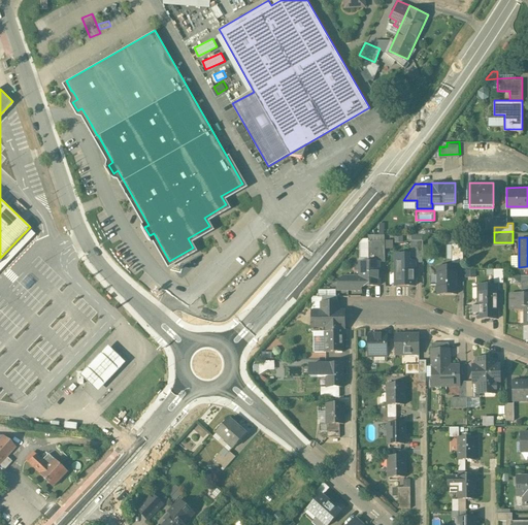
[(423,238),(414,238),(414,255),(423,255),(423,238)]
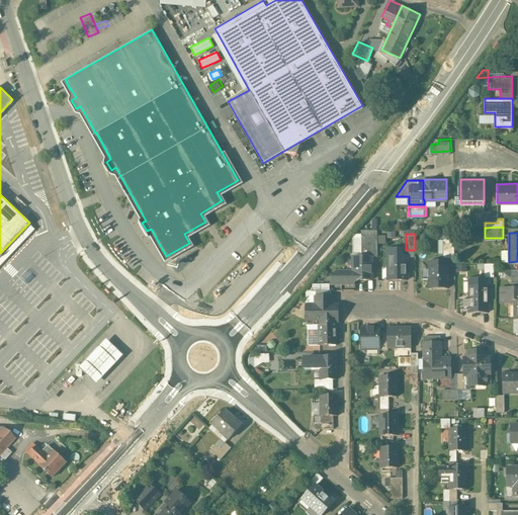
[(371,254),(370,235),(361,235),(361,255),(371,254)]
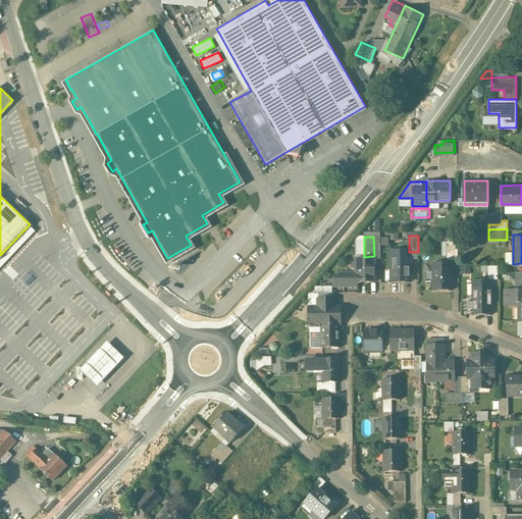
[(458,240),(447,240),(447,258),(458,258),(458,240)]
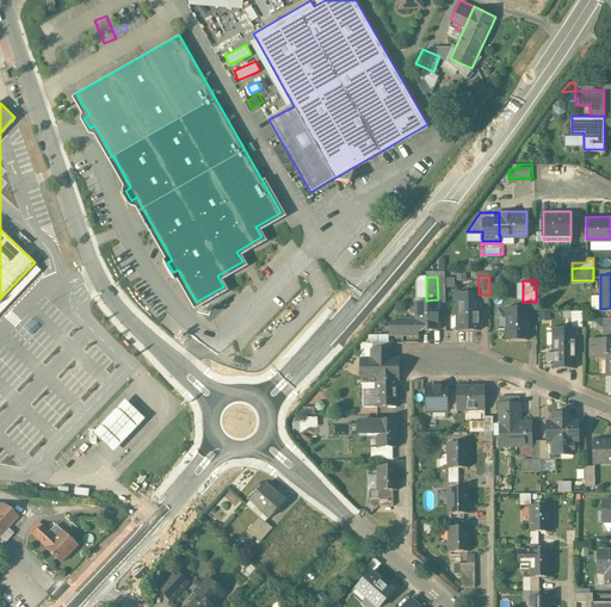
[(426,301),(417,301),(417,317),(417,328),(438,327),(438,301),(438,299),(426,301)]
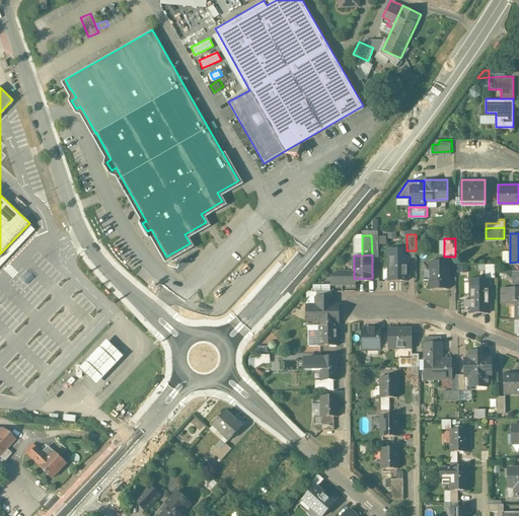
[(408,254),(388,254),(388,278),(408,278),(408,254)]
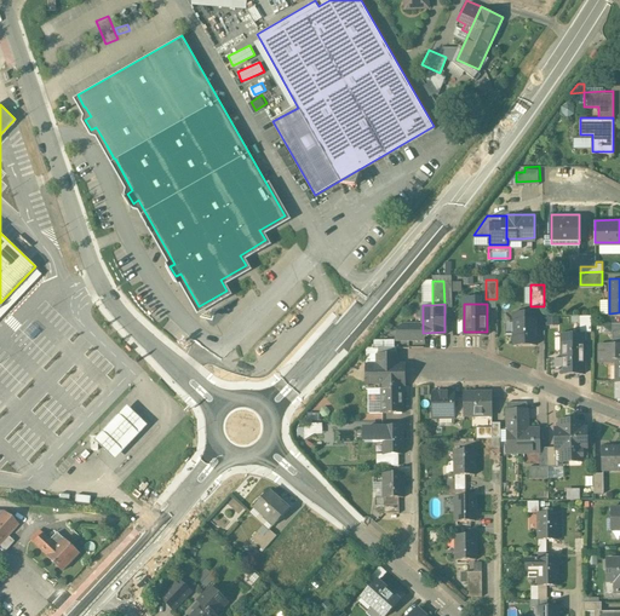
[(535,311),(515,311),(515,341),(537,341),(535,311)]
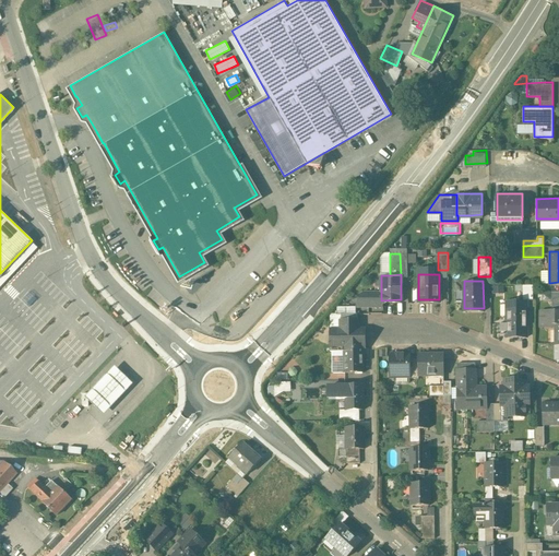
[(381,291),(365,291),(357,298),(357,305),(381,305),(381,300),(381,291)]
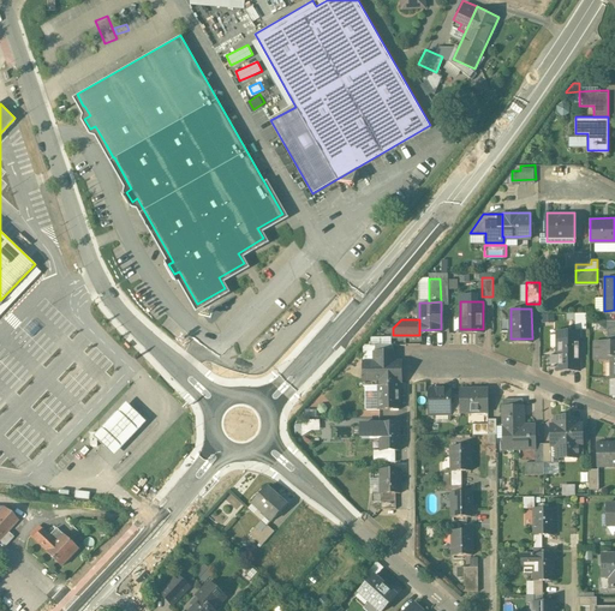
[(579,329),(557,329),(557,357),(579,357),(579,329)]
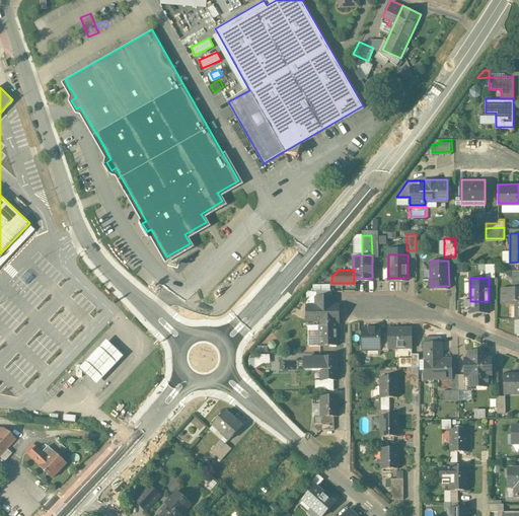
[(518,287),(502,287),(502,298),(510,298),(510,300),(515,300),(515,294),(518,294),(518,287)]
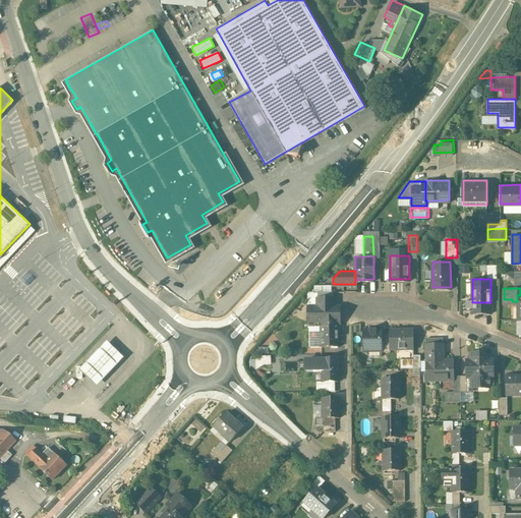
[(333,290),(317,290),(317,305),(309,305),(307,305),(307,325),(321,325),(321,345),(338,345),(338,322),(340,322),(340,304),(333,304),(333,290)]
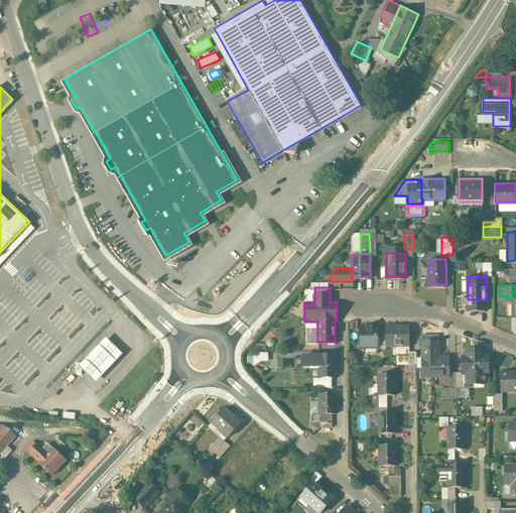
[(314,287),(306,287),(306,302),(314,302),(314,287)]
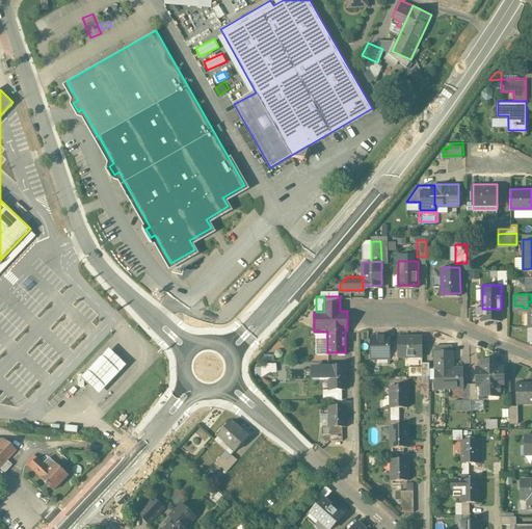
[(389,335),(371,336),(372,356),(389,355),(390,355),(390,339),(389,335)]
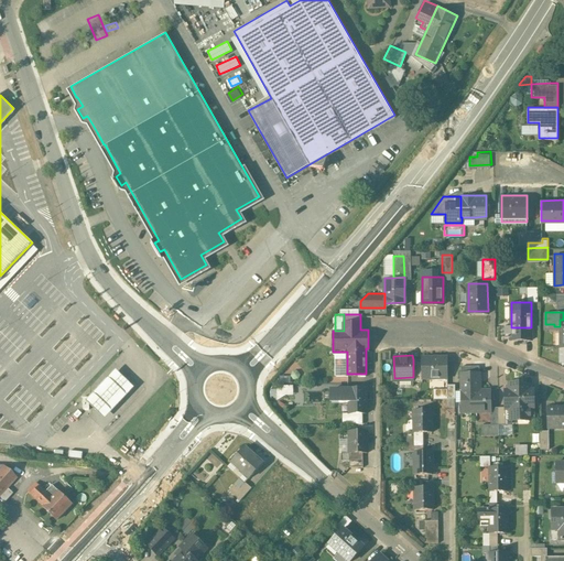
[(447,355),(422,355),(422,359),(422,376),(447,376),(447,355)]
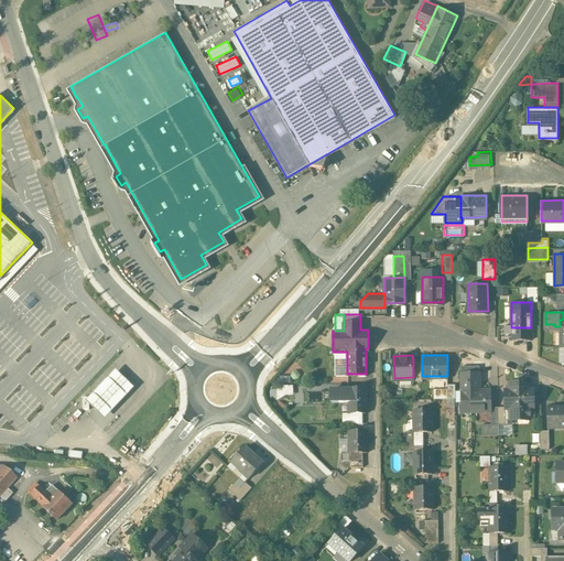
[(422,359),(413,359),(413,377),(412,377),(412,379),(422,379),(422,376),(422,359)]
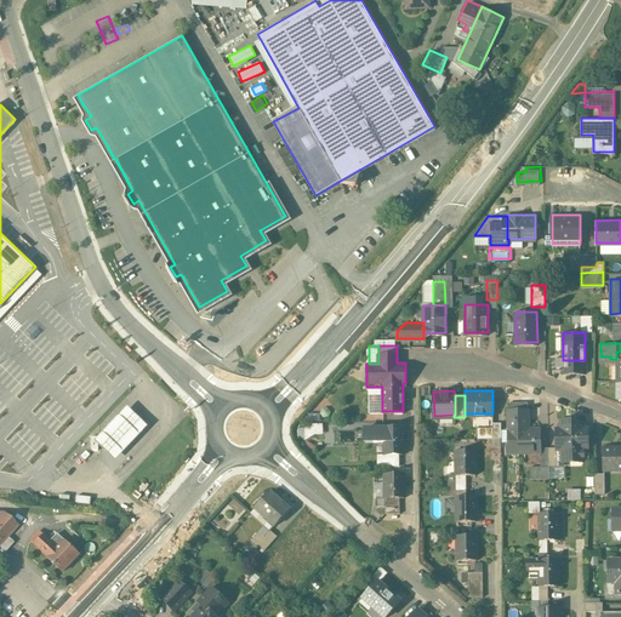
[(126,404),(93,438),(115,458),(148,423),(126,404)]
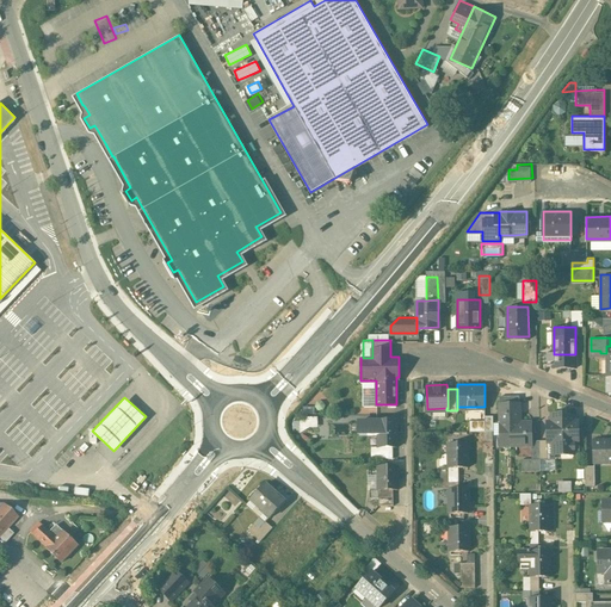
[(500,402),(499,402),(500,421),(514,421),(514,415),(520,410),(519,402),(500,402)]
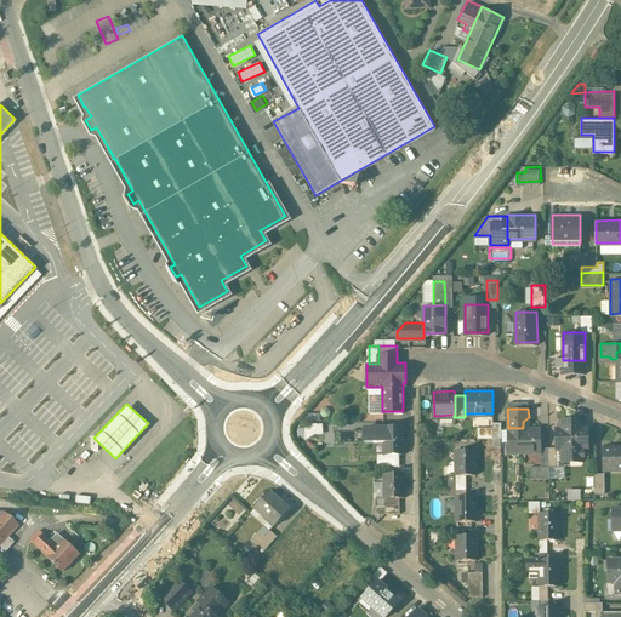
[(574,422),(574,420),(560,420),(560,427),(557,427),(557,445),(557,447),(558,460),(584,460),(584,447),(587,447),(587,426),(582,426),(582,422),(574,422)]
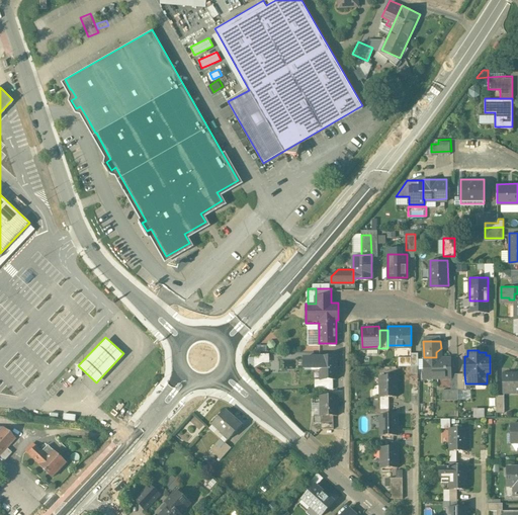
[(257,360),(270,361),(270,352),(257,351),(257,360)]
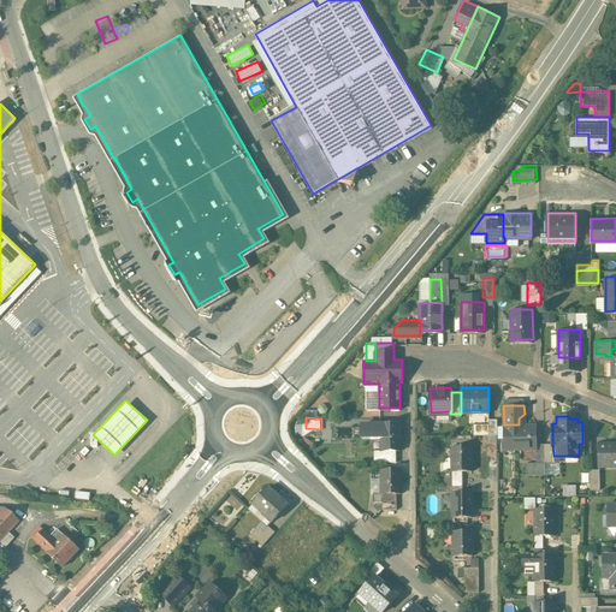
[(381,443),(380,422),(366,422),(366,443),(381,443)]
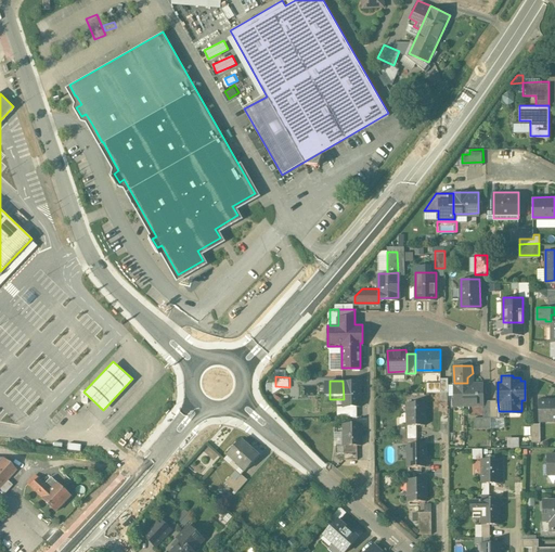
[(360,381),(343,381),(344,399),(344,405),(361,405),(360,381)]
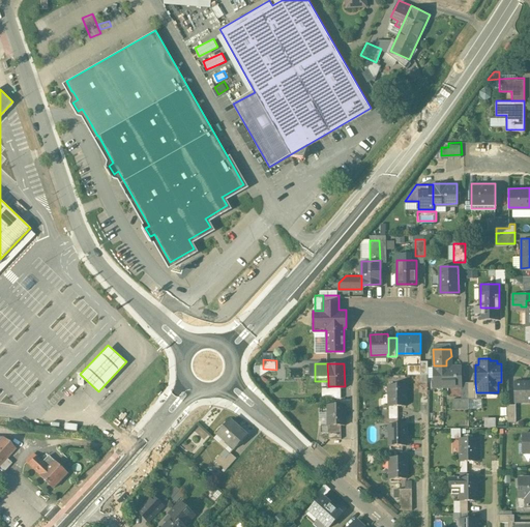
[(447,368),(446,366),(434,366),(434,386),(461,385),(461,381),(461,364),(451,366),(451,368),(447,368)]
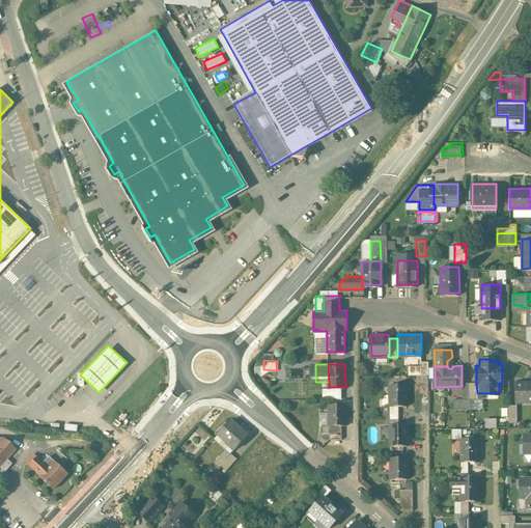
[(530,399),(530,381),(515,382),(516,400),(530,399)]
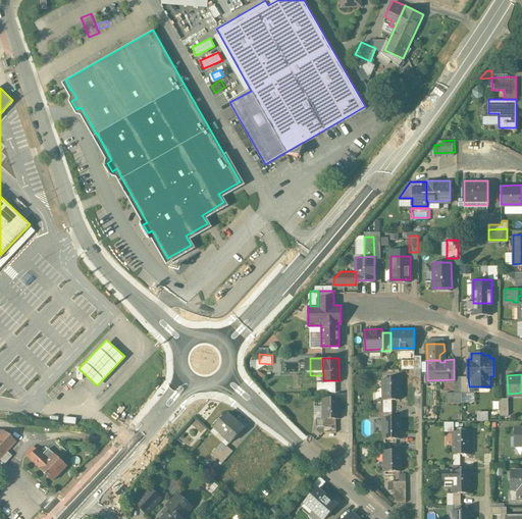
[(400,377),(383,377),(383,398),(392,398),(400,398),(400,377)]
